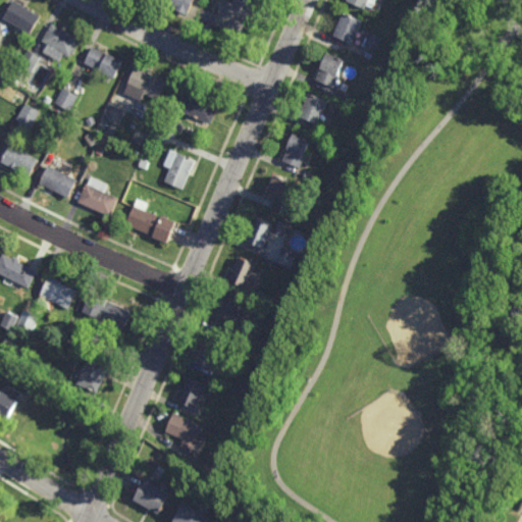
[(31,32),(4,15),(13,0),(15,0),(41,15),(31,32)]
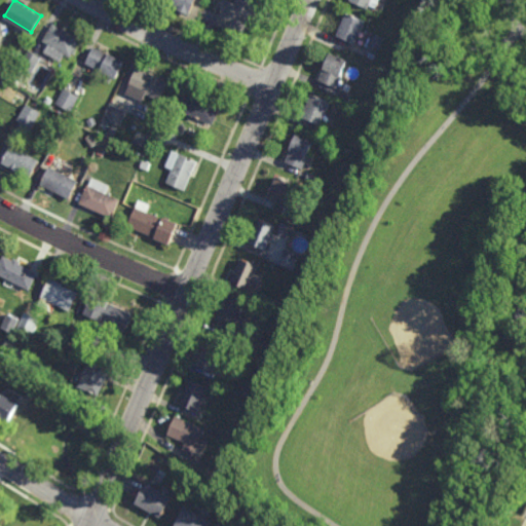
[(195,0),(190,13),(178,7),(179,5),(165,0),(195,0)]
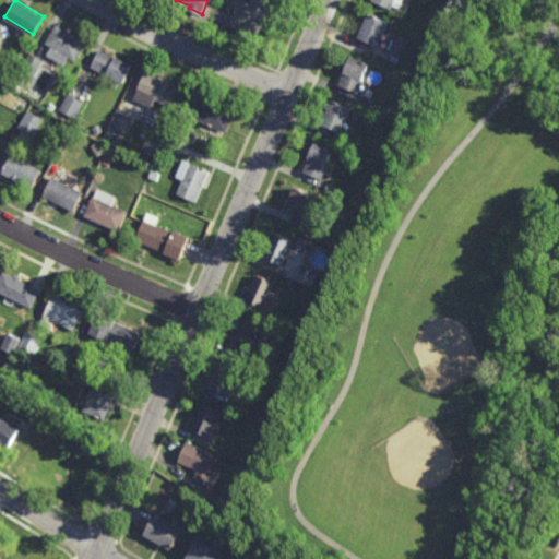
[(276,0),(269,19),(266,18),(260,36),(239,28),(242,21),(250,0),(276,0)]
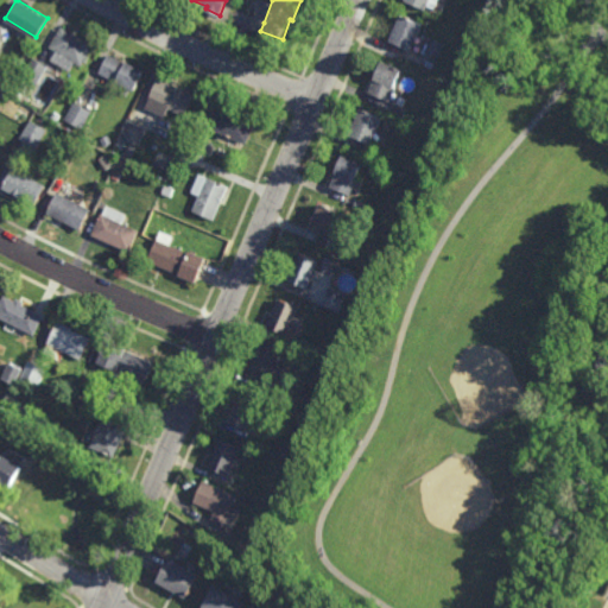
[(404,0),(434,12),(437,0),(404,0)]
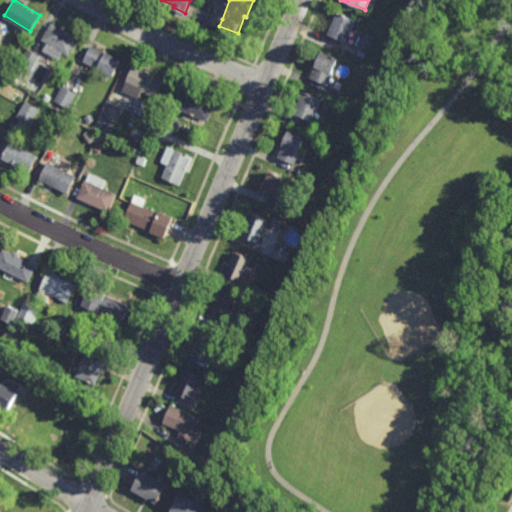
[(346,41),(327,33),(336,12),(355,20),(346,41)]
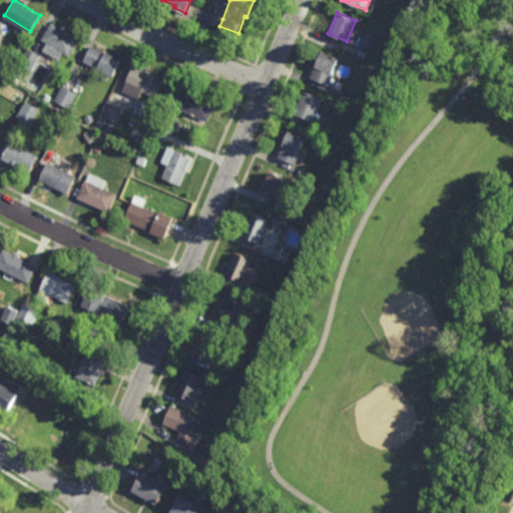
[(69,55),(63,52),(58,59),(42,50),(47,42),(42,39),(52,22),(79,38),(69,55)]
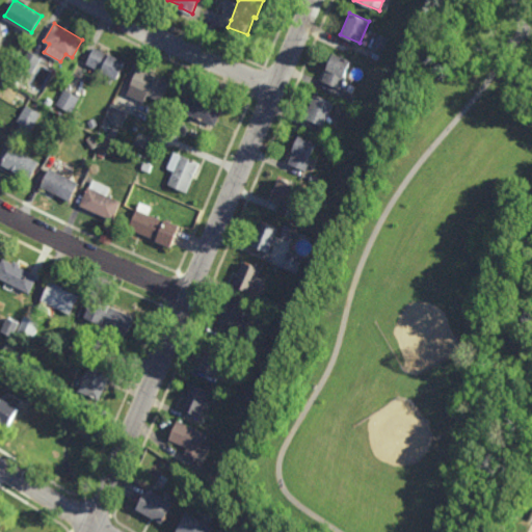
[(10,36),(4,33),(7,28),(14,31),(10,36)]
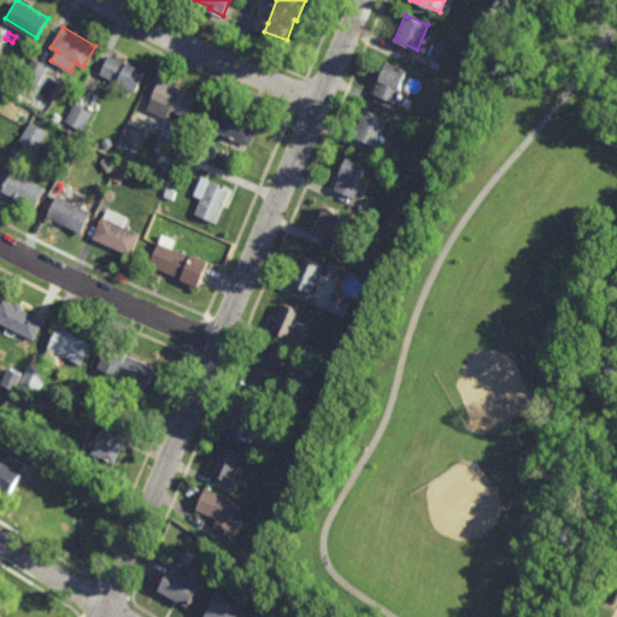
[(445,57),(433,51),(439,39),(451,43),(445,57)]
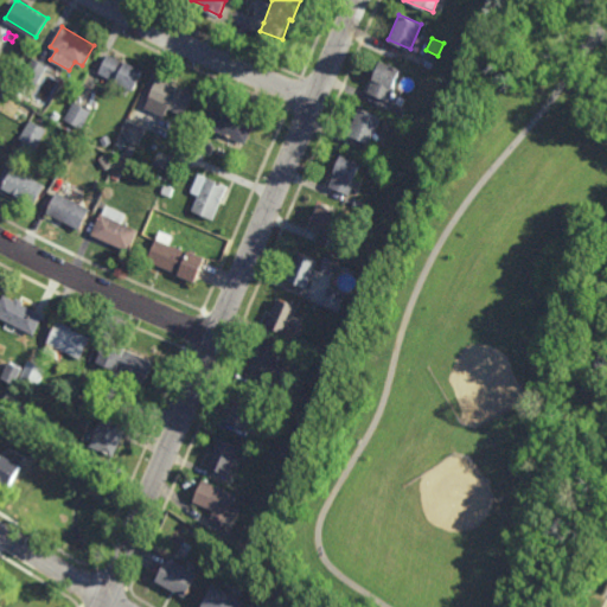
[(465,62),(457,57),(461,51),(468,56),(465,62)]
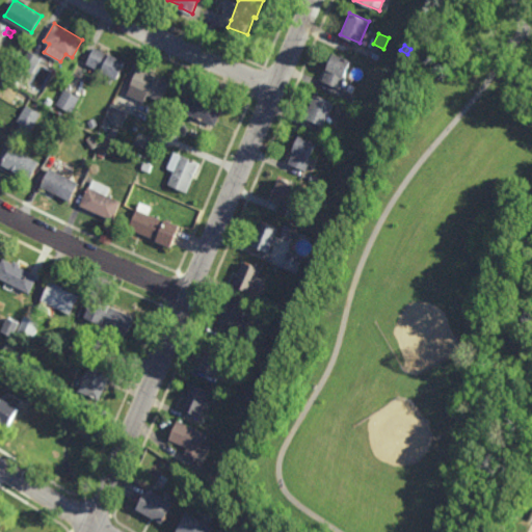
[(110,54),(126,61),(117,79),(114,77),(112,82),(107,79),(109,75),(103,72),(101,70),(87,62),(96,47),(110,54)]
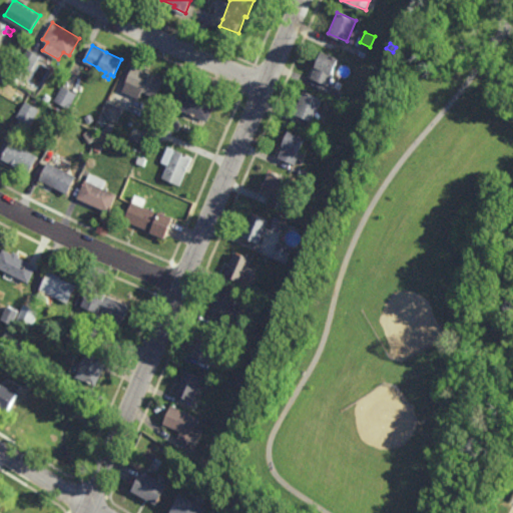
[(32,68),(20,62),(28,48),(40,54),(32,68)]
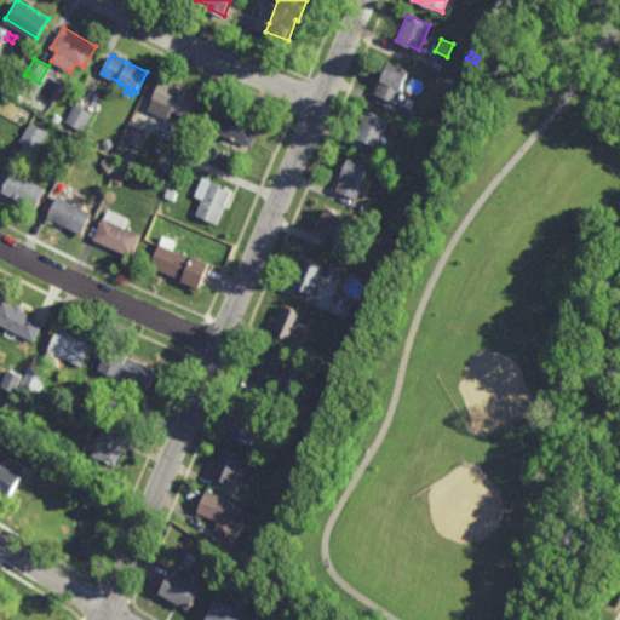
[(396,103),(375,93),(380,80),(379,80),(388,61),(409,70),(401,87),(402,87),(396,103)]
